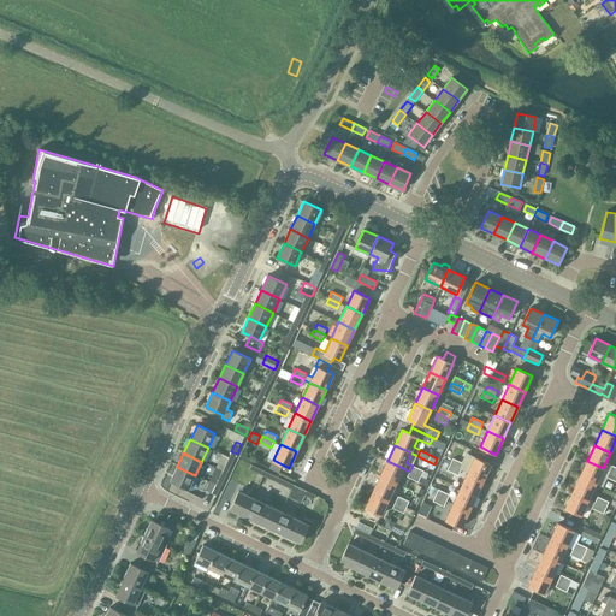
[(468,473),(484,480),(491,465),(475,457),(468,473)]
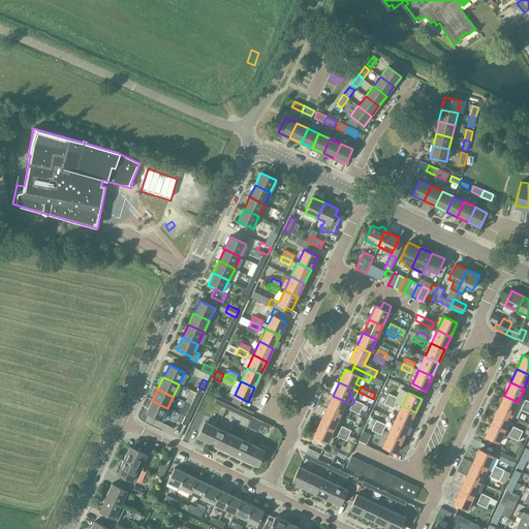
[(389,394),(386,399),(396,404),(398,399),(389,394)]
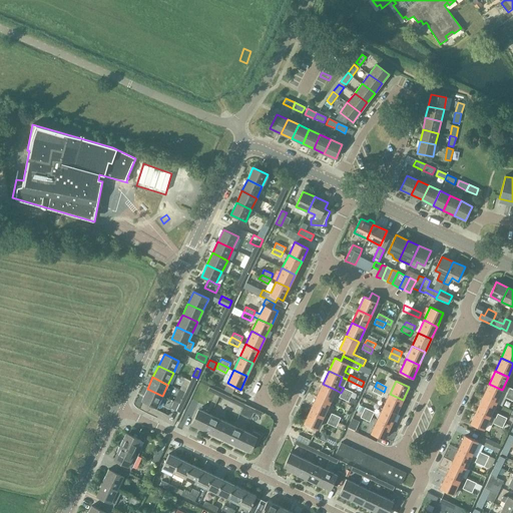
[(336,390),(323,384),(317,397),(330,403),(336,390)]
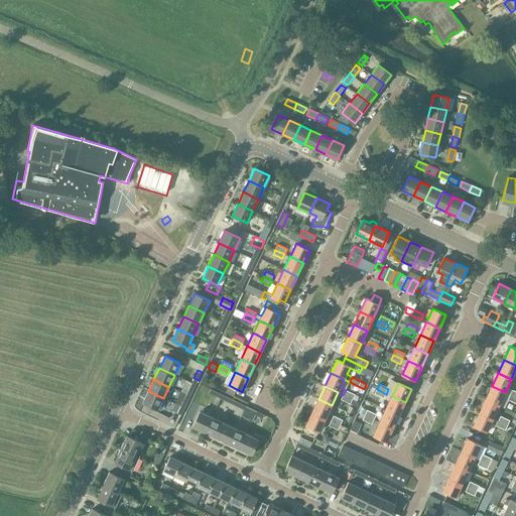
[(492,386),(486,399),(499,405),(505,392),(492,386)]
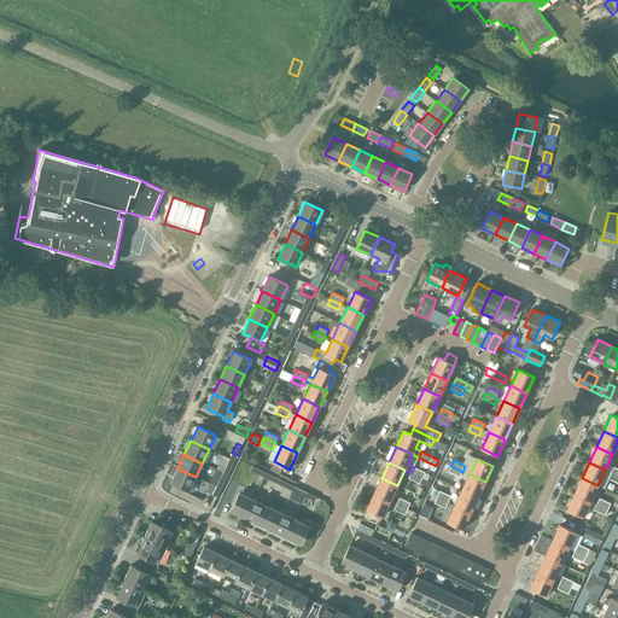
[(252,466),(251,471),(264,478),(267,473),(252,466)]
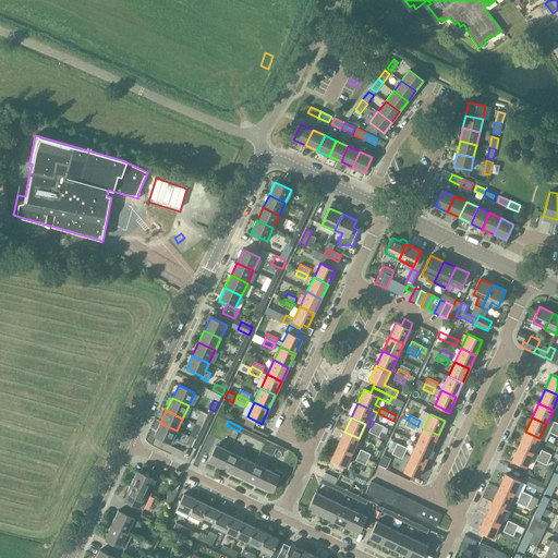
[(417,426),(408,421),(405,426),(415,431),(417,426)]
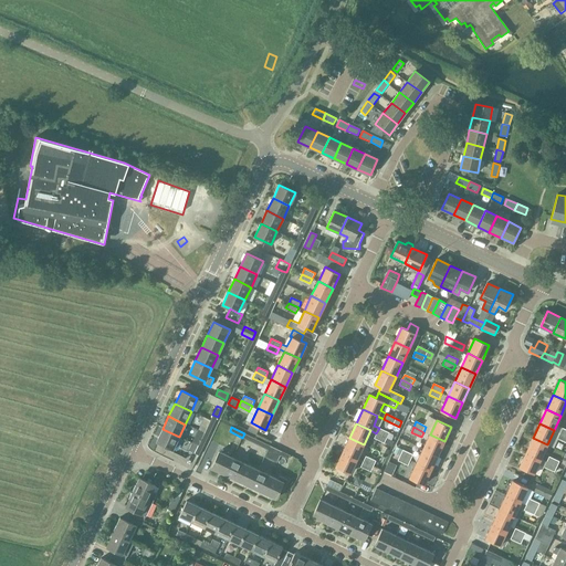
[(379,428),(376,433),(387,438),(391,440),(392,437),(392,435),(379,428)]
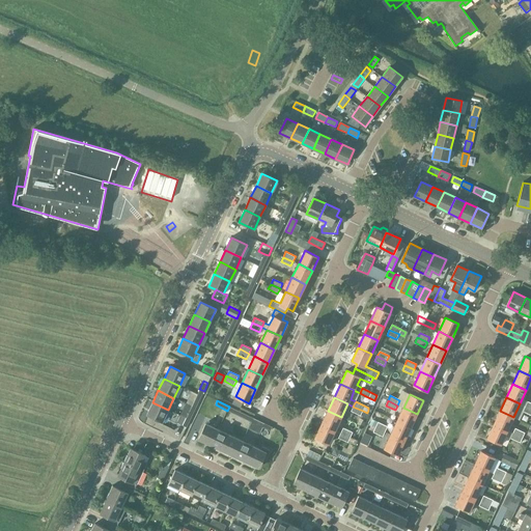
[(168,410),(152,402),(146,415),(162,422),(168,410)]
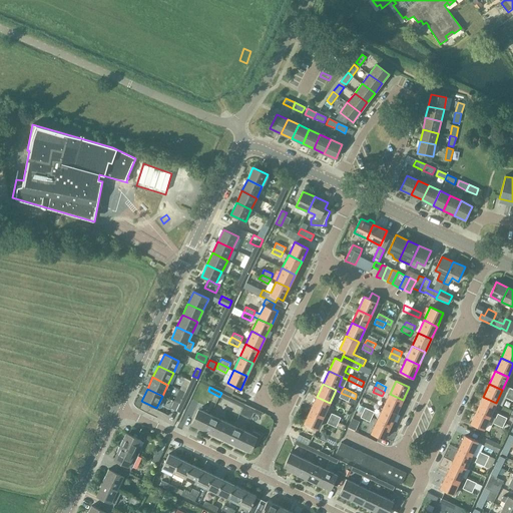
[(351,397),(341,393),(339,398),(348,402),(351,397)]
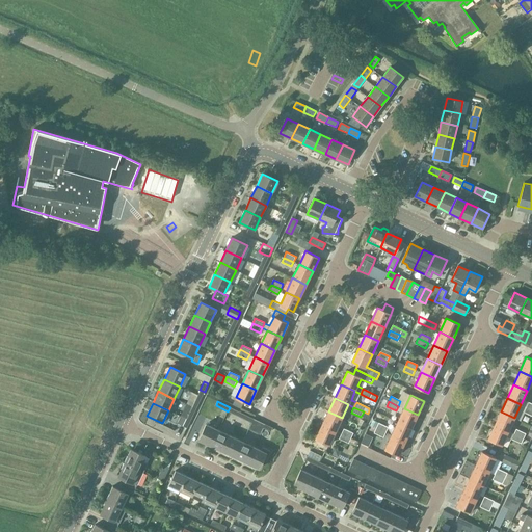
[(418,415),(404,408),(398,422),(411,428),(418,415)]
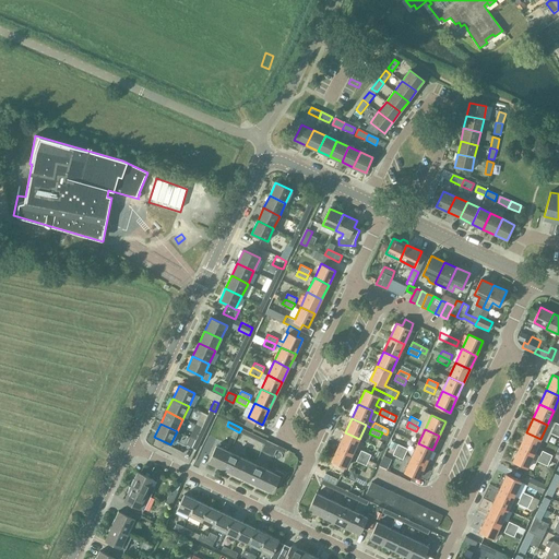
[(355,449),(359,439),(345,432),(339,447),(353,454),(355,449)]
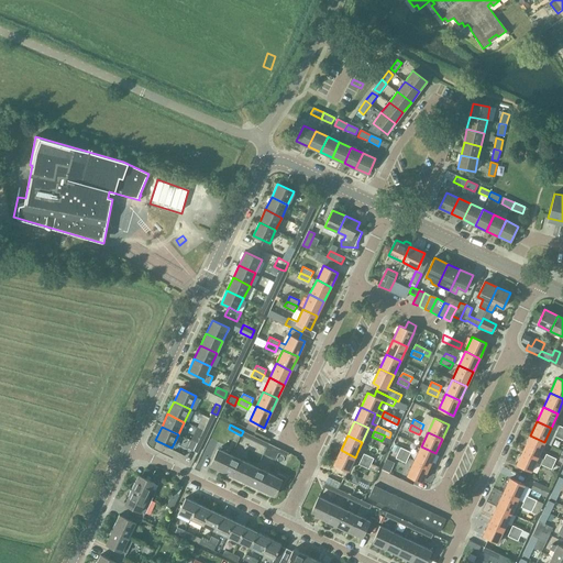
[(544,442),(530,435),(523,450),(538,456),(544,442)]
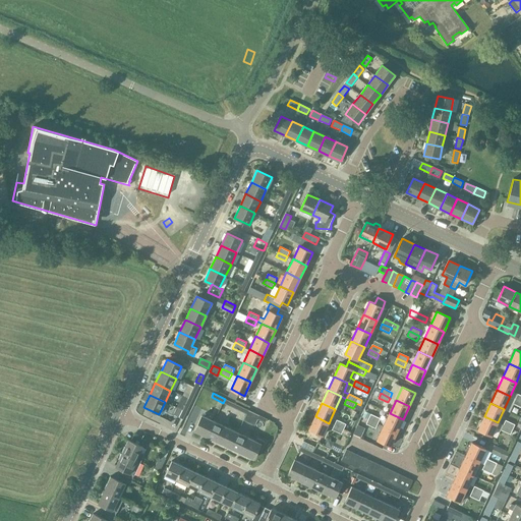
[(177,408),(174,415),(183,419),(186,412),(177,408)]
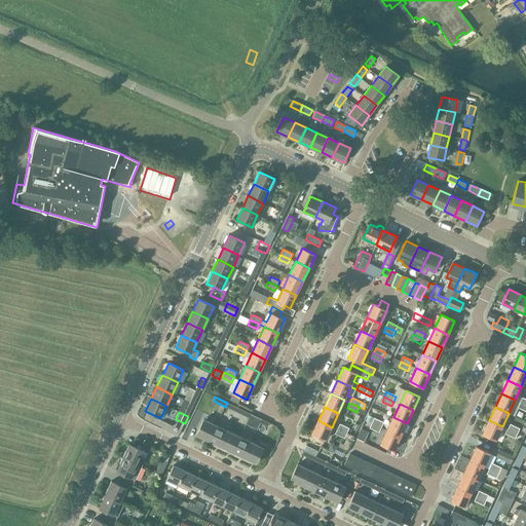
[(270,423),(251,414),(246,424),(258,430),(261,423),(268,427),(270,423)]
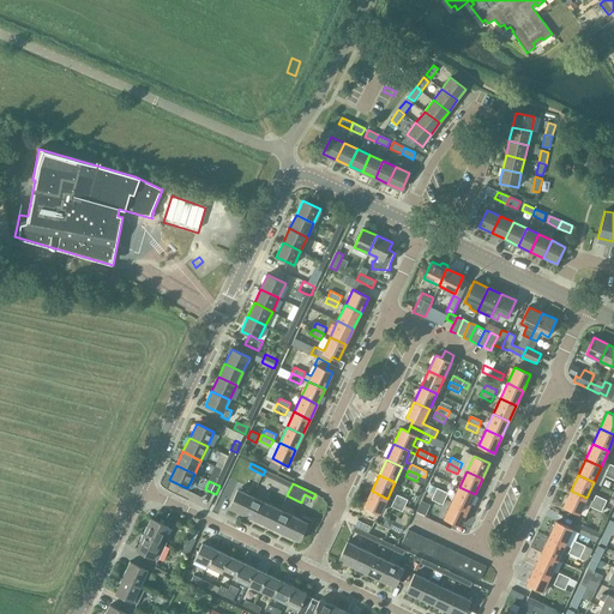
[(459,487),(451,503),(468,510),(475,494),(459,487)]
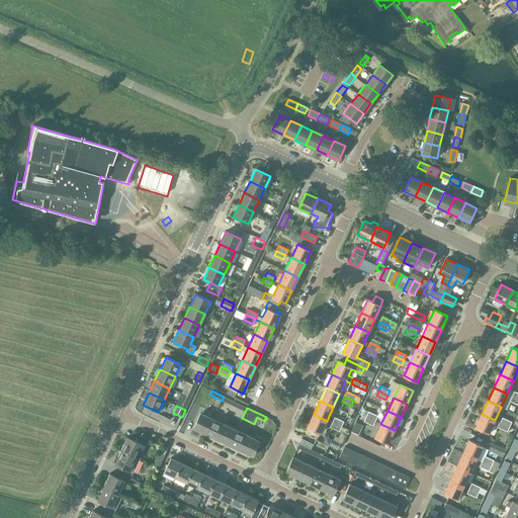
[(368,412),(366,417),(375,422),(377,416),(368,412)]
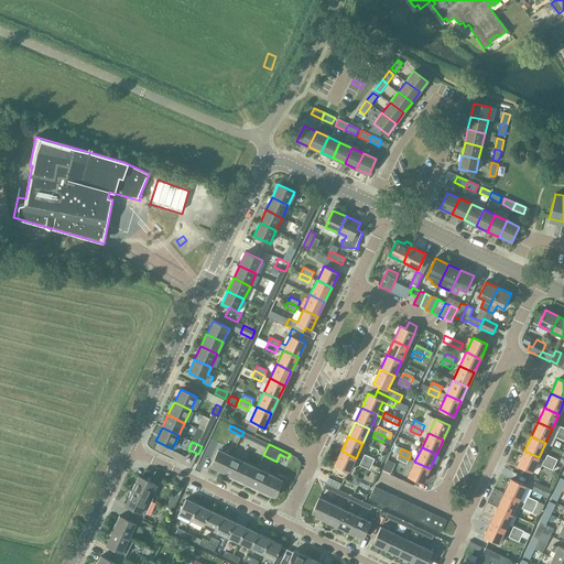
[(224,473),(231,456),(218,449),(210,466),(224,473)]
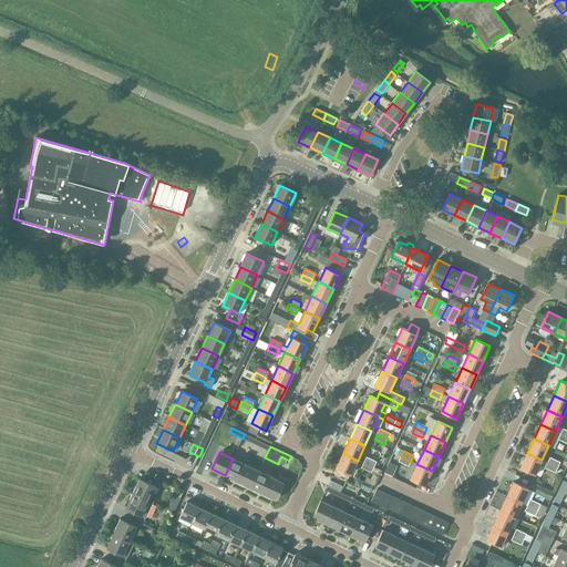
[(358,461),(343,453),(337,467),(351,474),(358,461)]
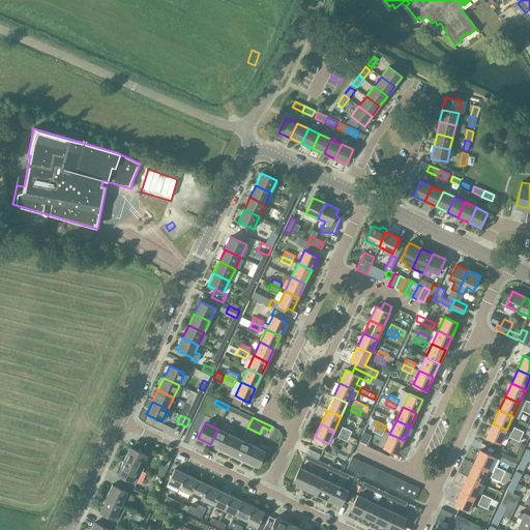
[(506,430),(493,423),(487,437),(500,443),(506,430)]
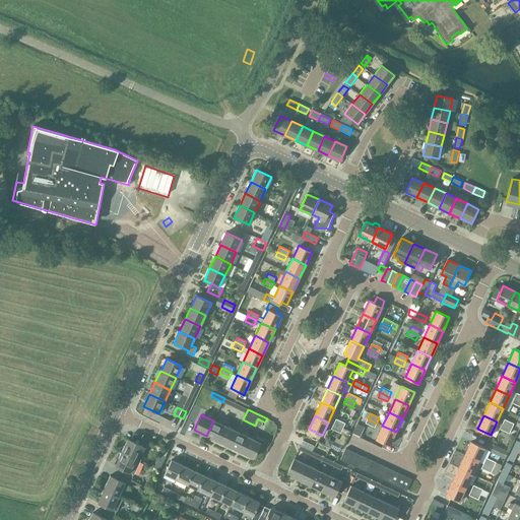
[(375,428),(377,424),(368,418),(366,424),(375,428)]
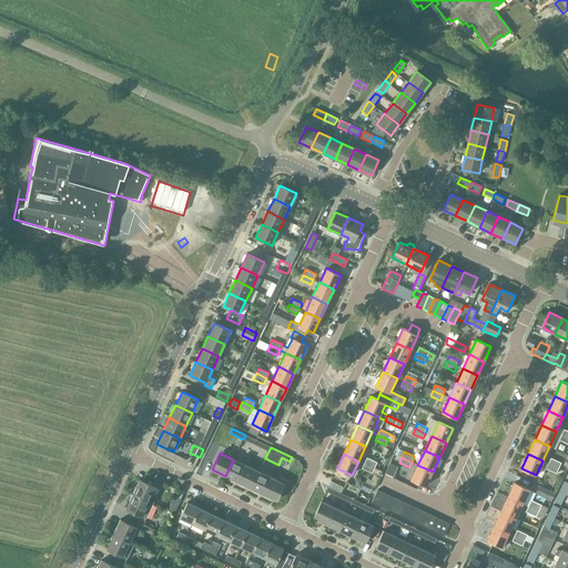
[(375,468),(377,463),(367,458),(364,464),(375,468)]
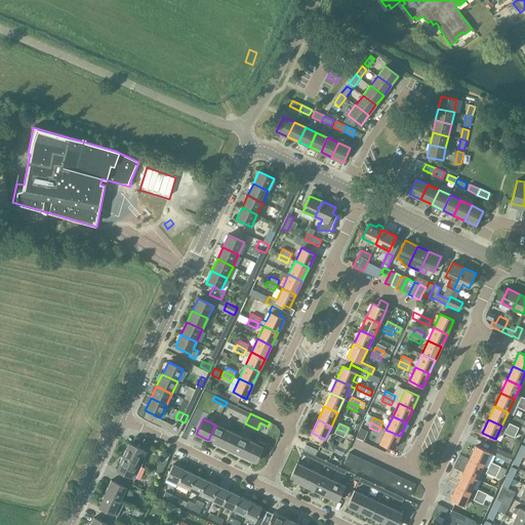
[(510,423),(507,429),(517,433),(519,429),(510,423)]
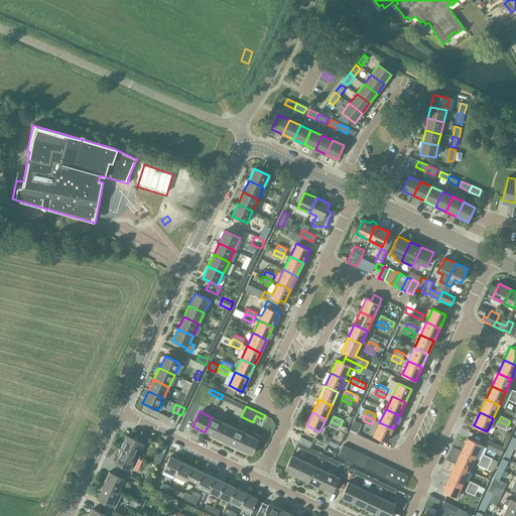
[(224,422),(212,417),(205,432),(216,437),(224,422)]
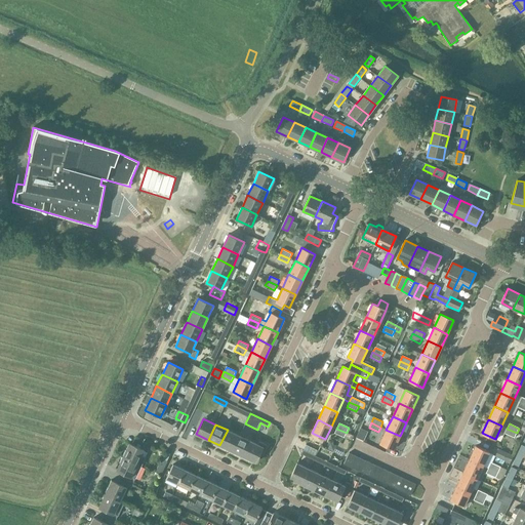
[(347,433),(336,429),(334,434),(345,438),(347,433)]
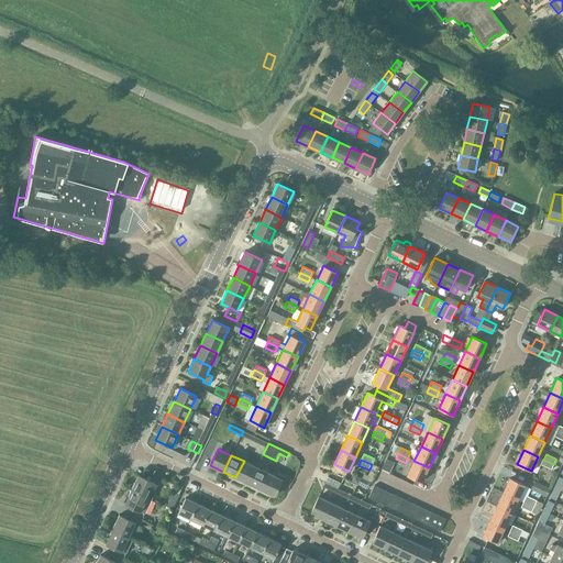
[(554,464),(543,460),(541,465),(552,470),(554,464)]
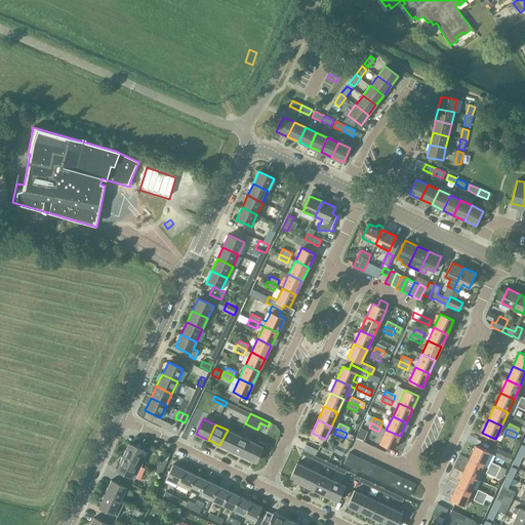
[(239,436),(228,430),(219,445),(232,451),(239,436)]
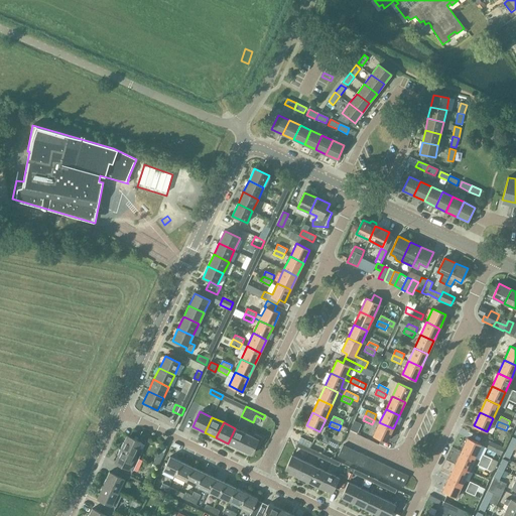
[(393,428),(379,422),(373,435),(386,441),(393,428)]
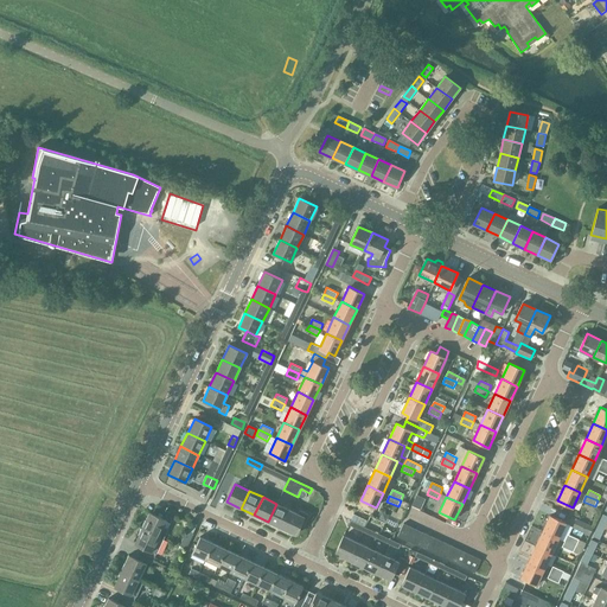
[(291,510),(276,504),(268,522),(282,528),(291,510)]
